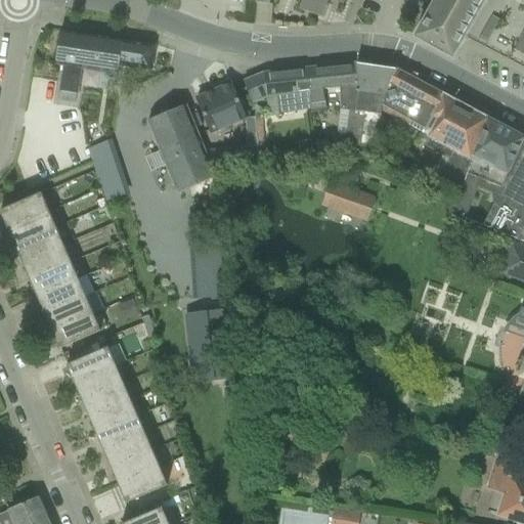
[(269,5),(269,0),(304,0),(300,10),(323,19),(328,8),(329,9),(330,5),(329,5),(331,1),(342,5),(343,0),(255,0),(255,4),(269,5)]
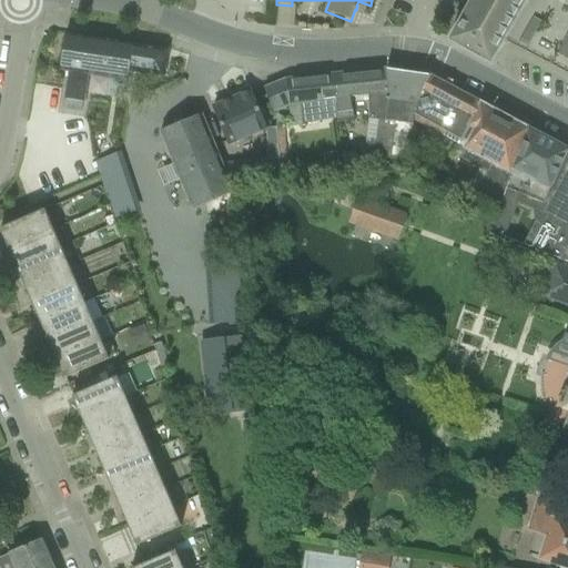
[(473,0),(453,38),(453,37),(450,41),(454,42),(463,47),(463,48),(465,49),(476,54),(478,57),(478,56),(487,61),(490,63),(493,60),(492,60),(496,51),(497,52),(498,50),(497,50),(501,41),(503,42),(504,40),(503,40),(508,31),(508,32),(509,30),(513,22),(515,20),(514,20),(519,12),(520,10),(519,10),(525,2),(525,1),(529,3),(530,0),(473,0)]
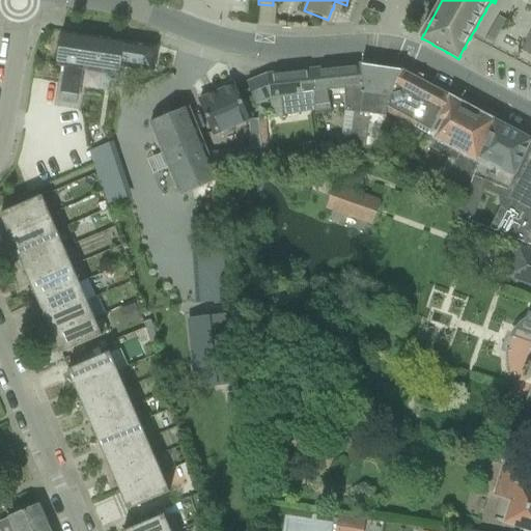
[(152,72),(157,47),(124,43),(124,42),(123,42),(122,42),(63,33),(63,32),(61,32),(56,65),(64,67),(59,103),(77,105),(78,95),(79,95),(83,70),(119,75),(121,67),(152,72)]
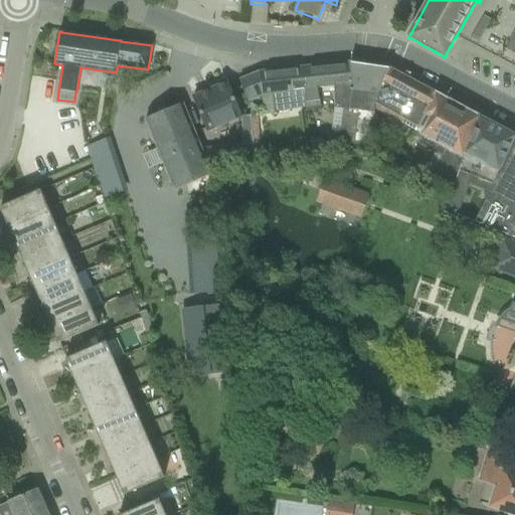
[(306,90),(294,93),(296,110),(320,106),(320,102),(319,90),(334,88),(333,86),(349,83),(352,83),(350,63),(304,68),(306,90)]
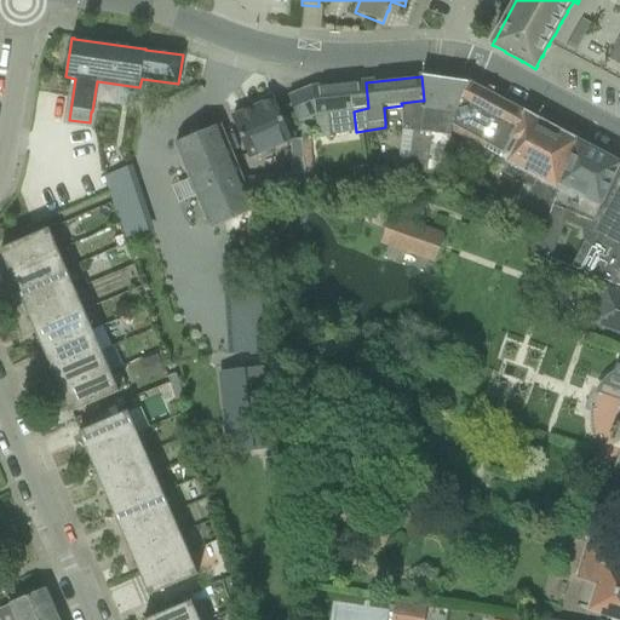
[(403,131),(400,160),(408,161),(406,179),(426,177),(426,174),(447,173),(451,138),(452,132),(454,113),(470,84),(422,76),(424,101),(420,101),(401,103),(402,105),(403,131)]
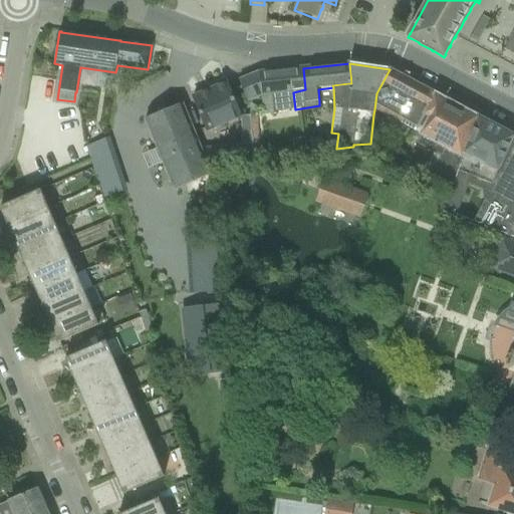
[(259,72),(239,81),(248,102),(261,95),(263,115),(264,115),(275,114),(275,112),(295,109),(293,92),(305,89),(303,68),(259,72)]
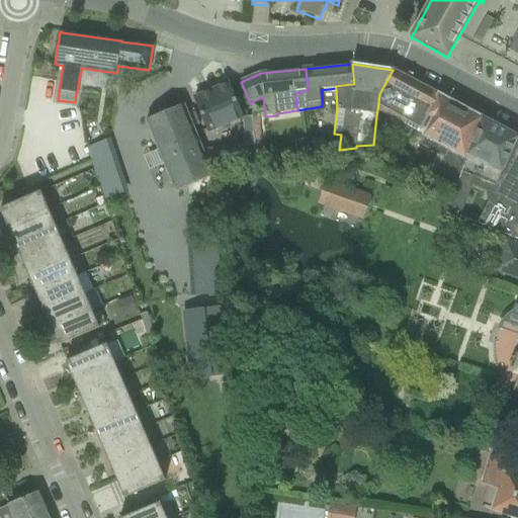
[(379,94),(377,110),(405,124),(418,133),(414,142),(415,142),(432,110),(431,110),(439,95),(393,70),(379,94)]
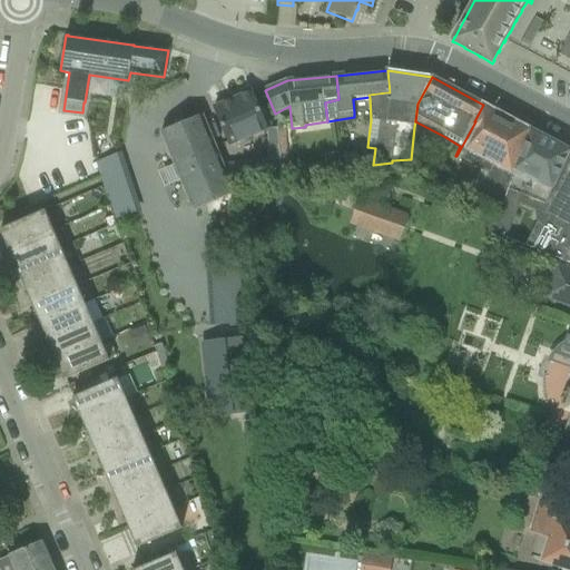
[(252,92),(214,108),(229,145),(267,129),(252,92)]
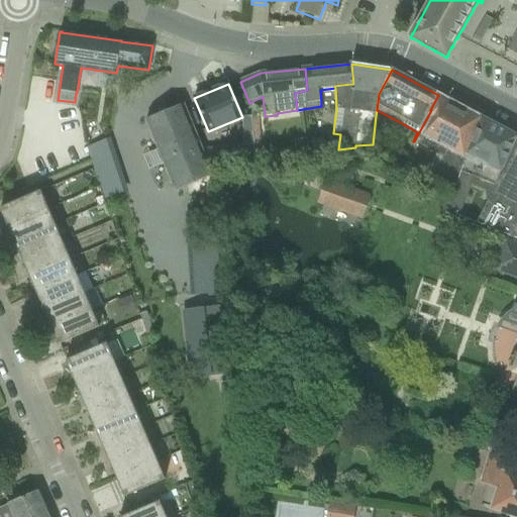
[(431,110),(414,141),(437,154),(434,161),(440,165),(434,178),(452,188),(464,158),(481,117),(438,95),(430,110),(431,110)]
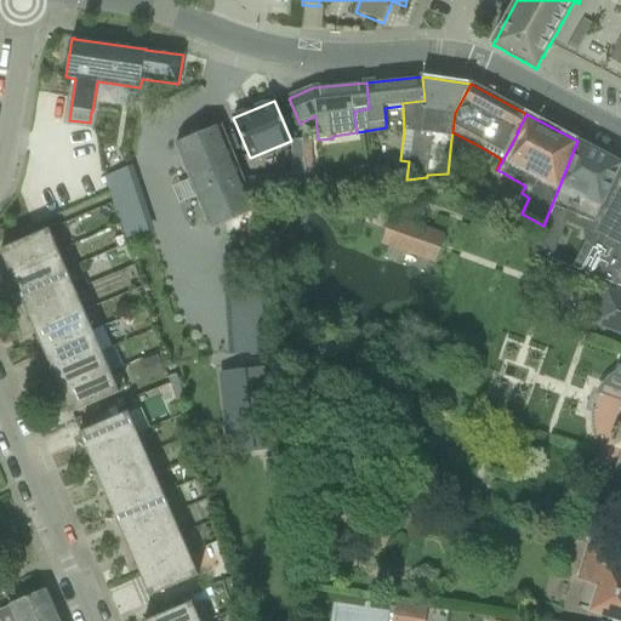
[(211,229),(226,222),(256,210),(221,126),(176,144),(211,229)]
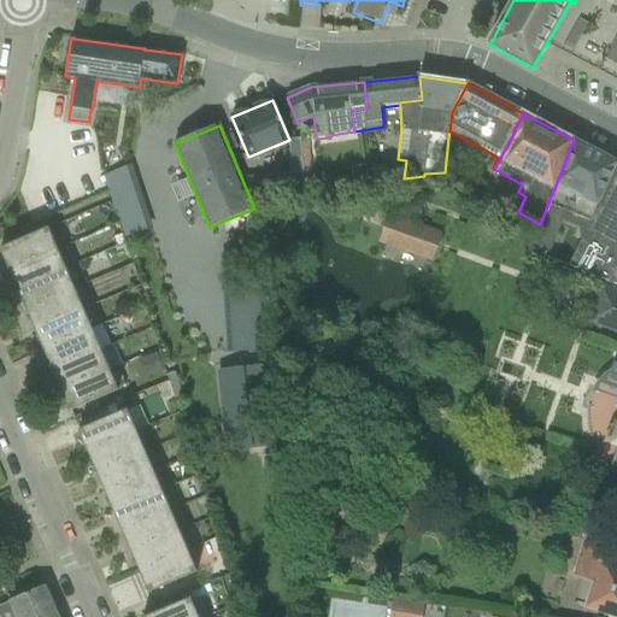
[(300,139),(289,140),(291,163),(292,172),(292,174),(303,172),(301,162),(300,139)]
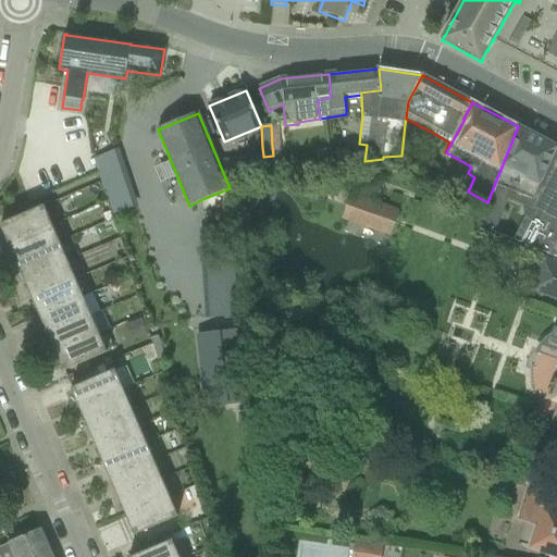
[(487,202),(478,229),(495,234),(508,199),(522,206),(528,208),(523,217),(514,242),(515,242),(545,252),(545,254),(549,256),(556,244),(556,242),(556,147),(518,126),(500,170),(487,202)]
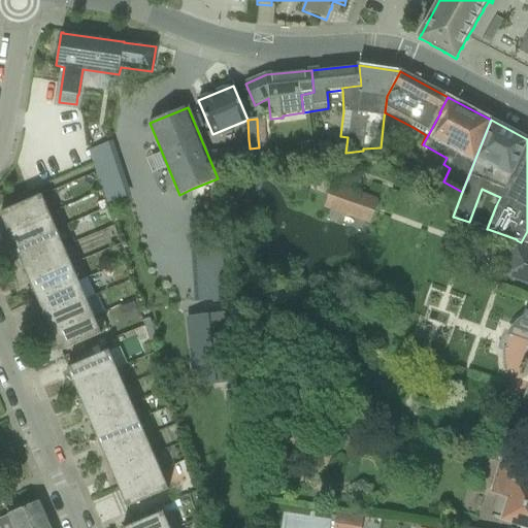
[(113,142),(89,152),(93,164),(105,201),(106,204),(132,196),(113,142)]
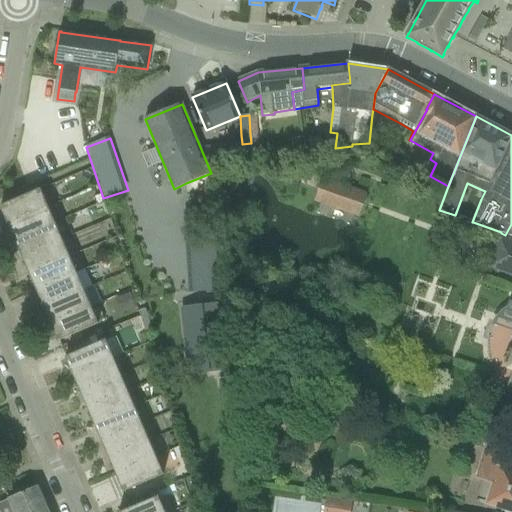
[(304,139),(291,141),(293,153),(306,152),(304,139)]
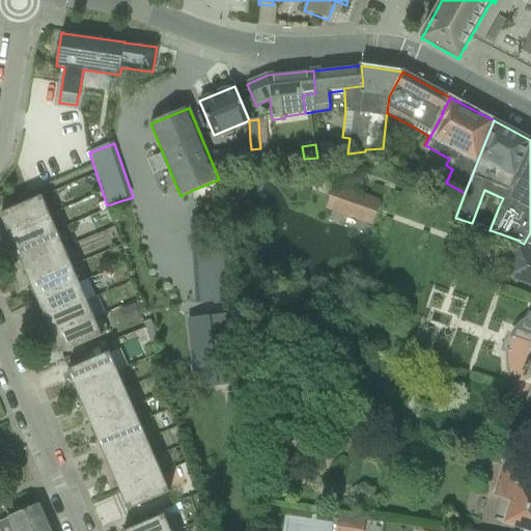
[(335,184),(326,211),(372,227),(382,200),(335,184)]
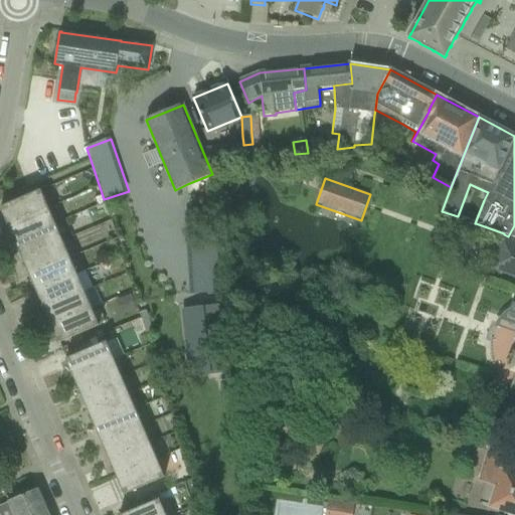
[(41,191),(0,208),(1,210),(2,210),(8,225),(48,208),(41,191)]
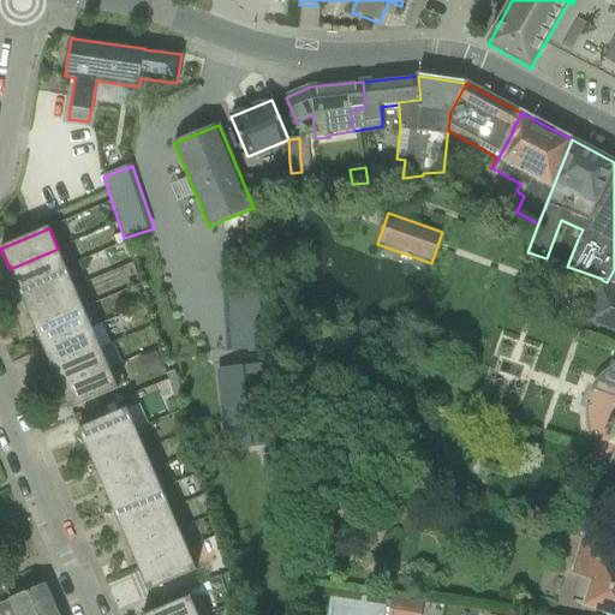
[(10,269),(19,290),(66,268),(58,249),(10,269)]
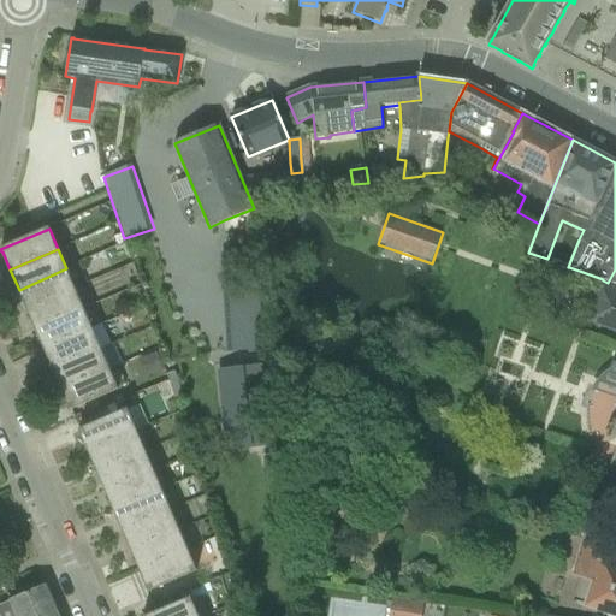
[(19,290),(28,309),(76,289),(66,268),(19,290)]
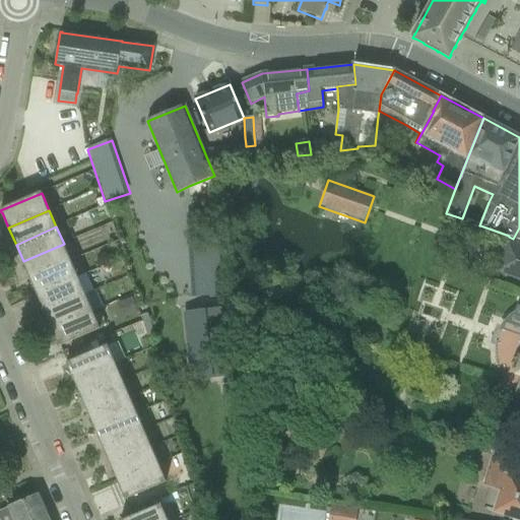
[(519,279),(519,244),(507,240),(496,270),(519,279)]
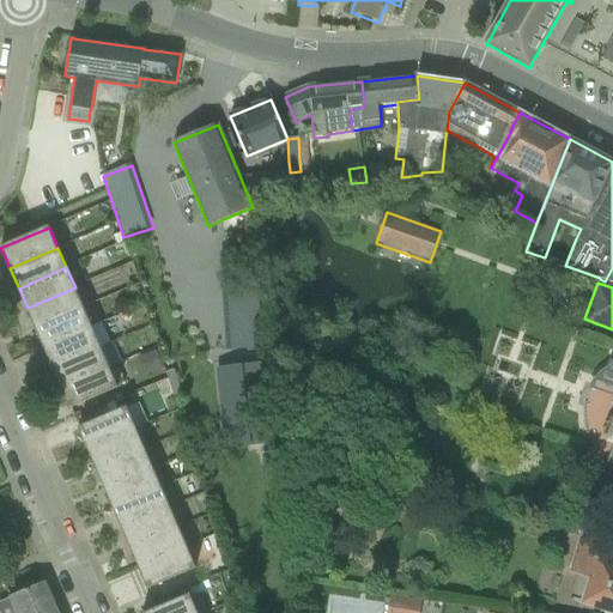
[(28,308),(36,328),(84,308),(76,287),(28,308)]
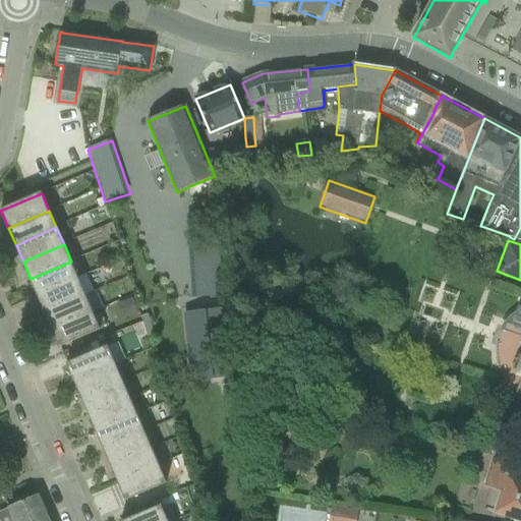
[(192,255),(193,296),(213,295),(211,254),(192,255)]
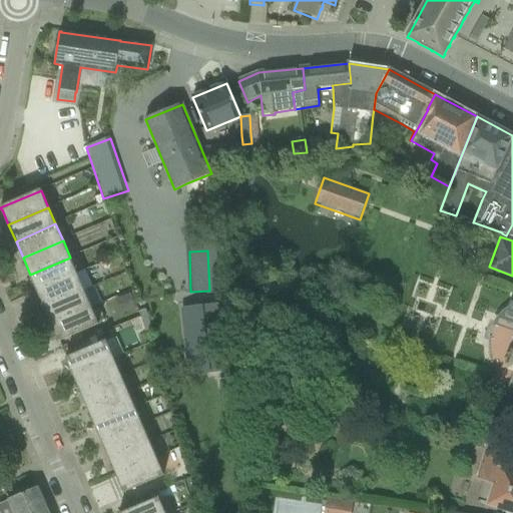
[(30,275),(38,292),(77,274),(70,258),(30,275)]
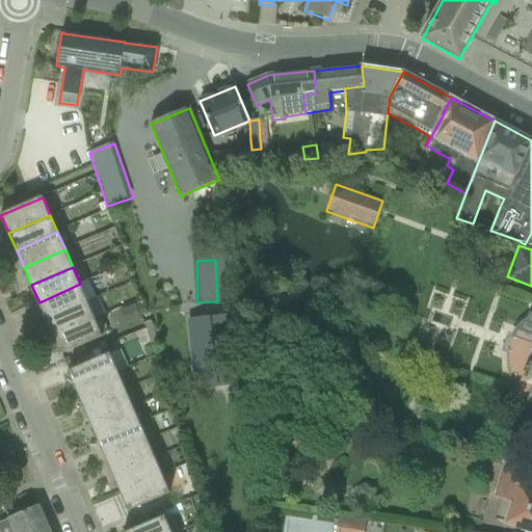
[(40,302),(47,319),(88,301),(80,284),(40,302)]
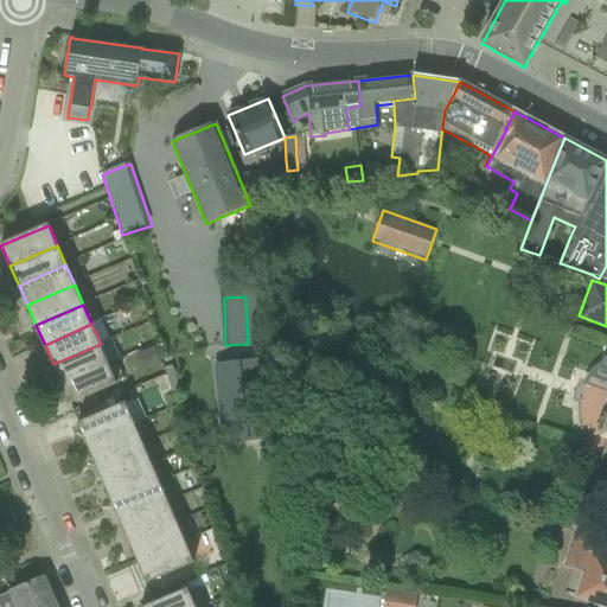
[(53,364),(62,384),(109,364),(101,344),(53,364)]
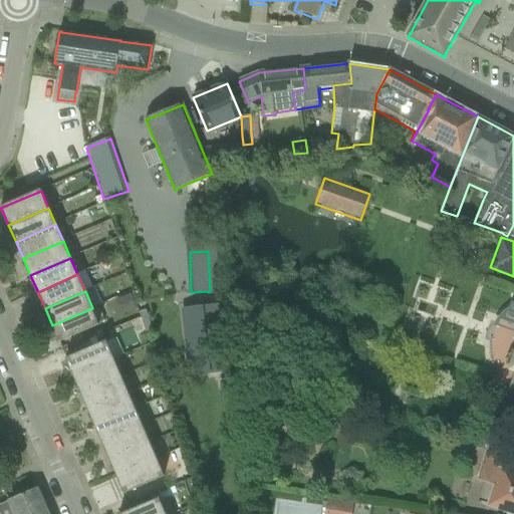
[(115,301),(120,316),(137,310),(131,294),(115,301)]
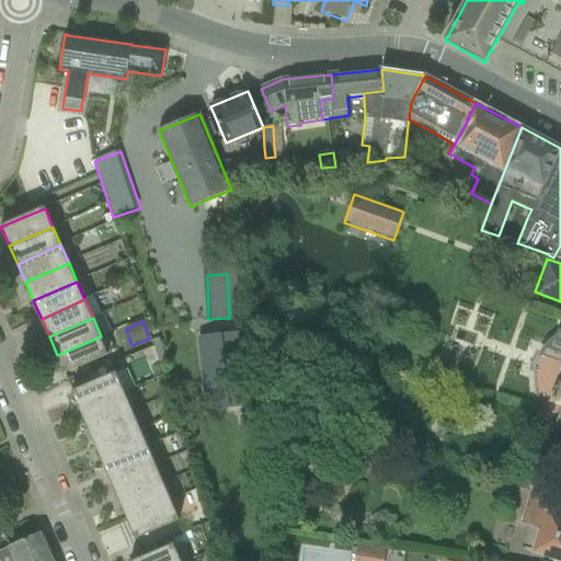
[(249,407),(240,333),(198,338),(207,411),(249,407)]
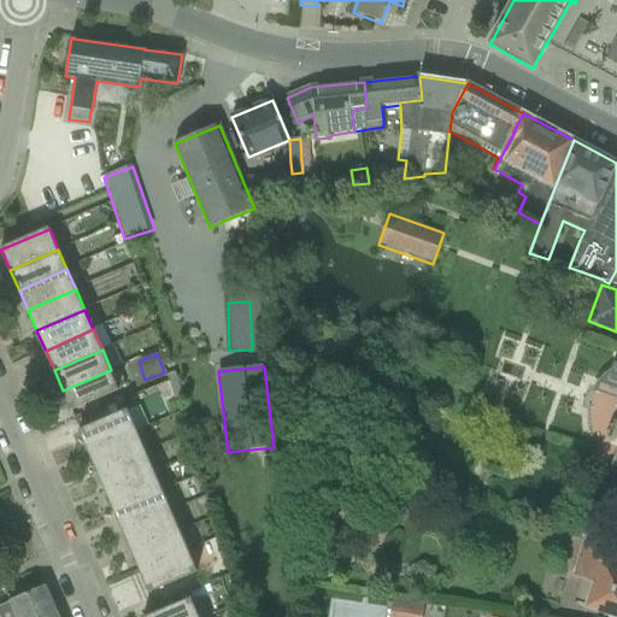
[(119,389),(111,370),(63,391),(71,409),(69,410),(70,412),(119,389)]
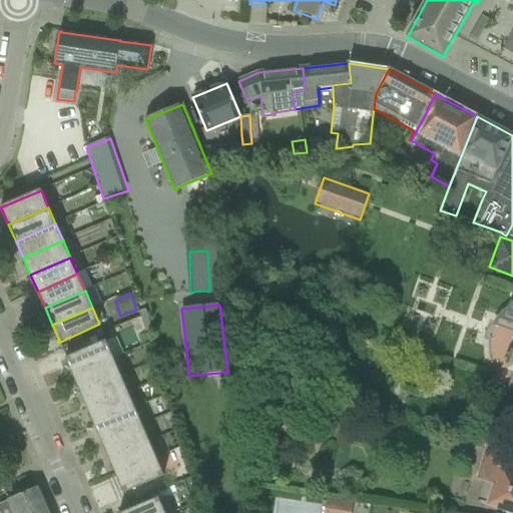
[(117,325),(114,320),(105,325),(107,330),(117,325)]
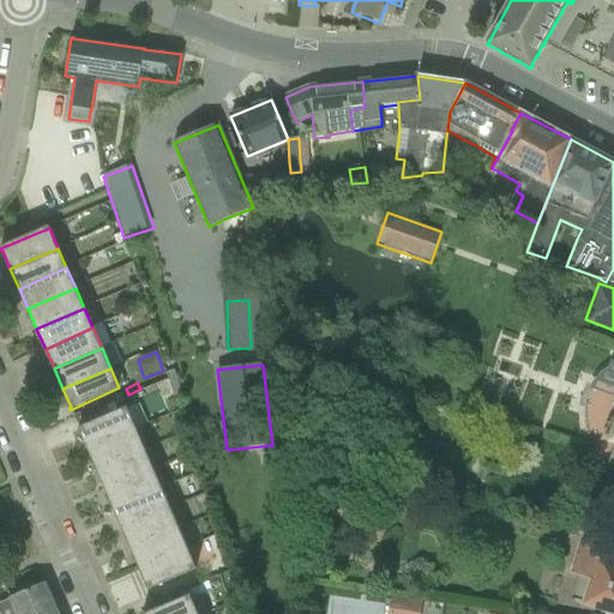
[(89,450),(137,429),(127,407),(78,429),(79,432),(80,431),(89,450)]
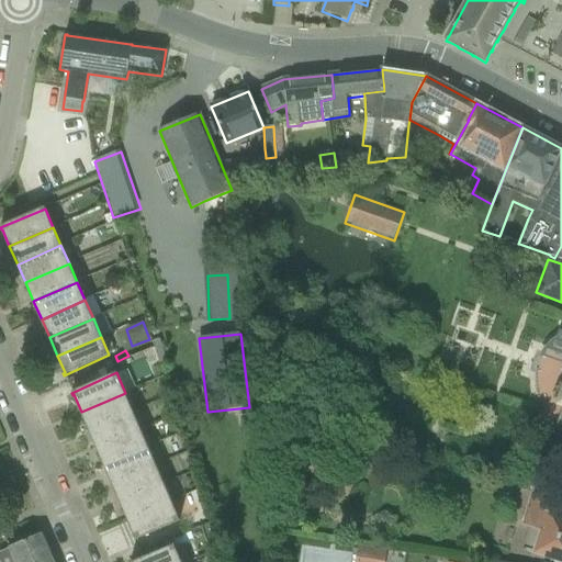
[(81,412),(89,430),(133,411),(125,393),(81,412)]
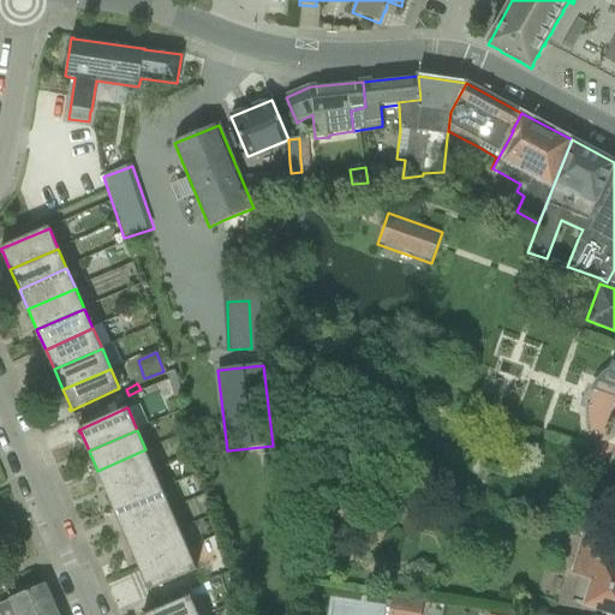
[(106,490),(154,470),(145,449),(97,471),(106,490)]
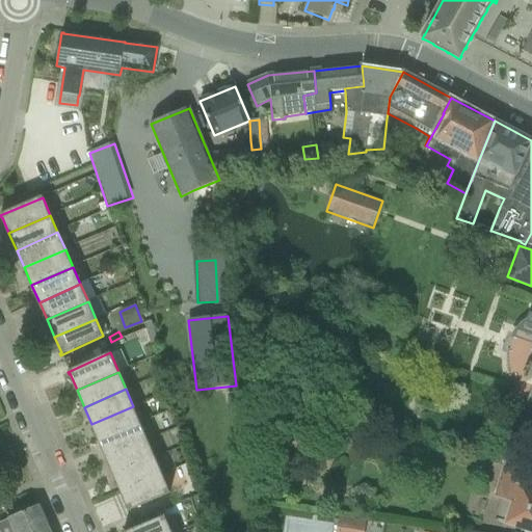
[(91,424),(99,442),(140,423),(133,406),(91,424)]
